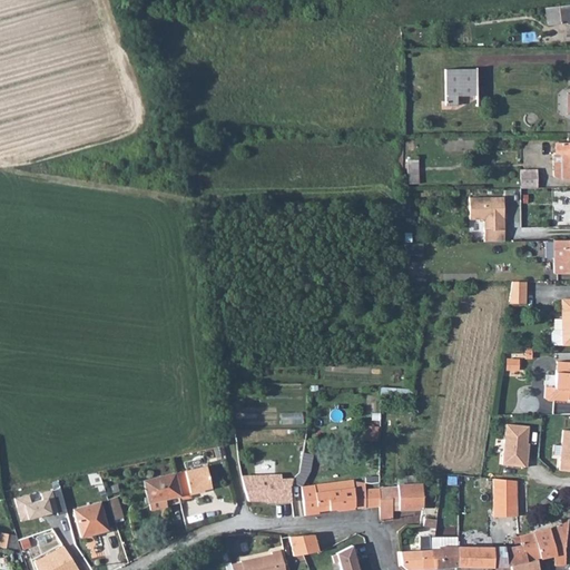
[(569,3),(544,8),(547,25),(569,21),(569,3)]
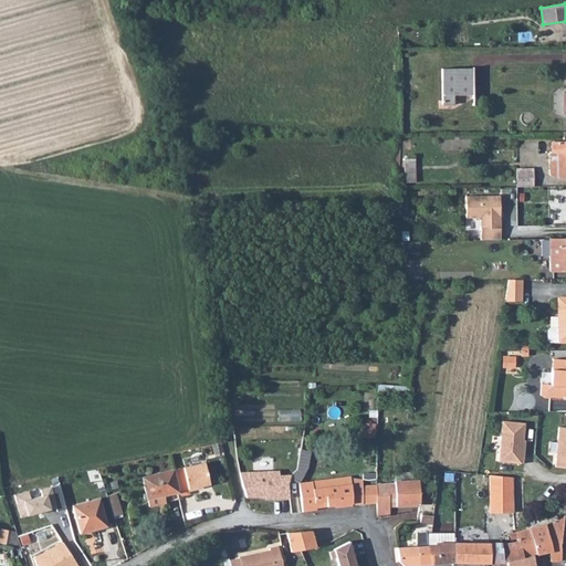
[(473,95),(472,69),(442,70),(442,105),(453,105),(454,95),(473,95)]
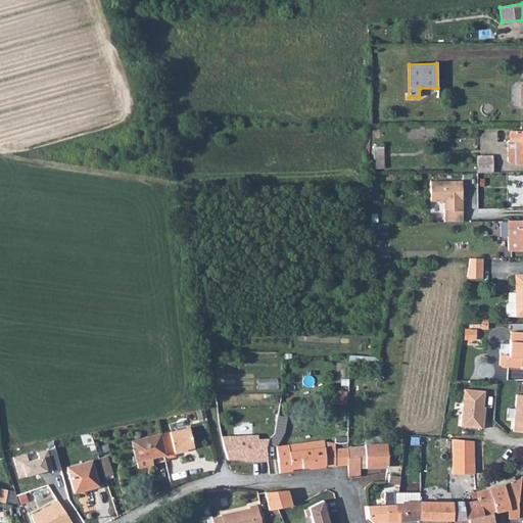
[(522,164),(522,132),(509,132),(510,151),(515,151),(515,164),(522,164)]
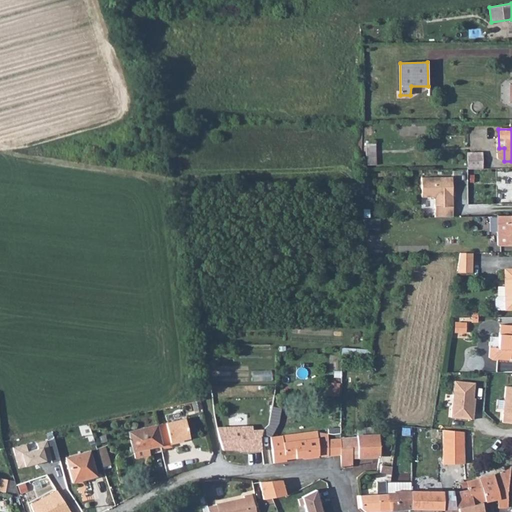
[(375,145),(366,145),(366,164),(375,164),(375,145)]
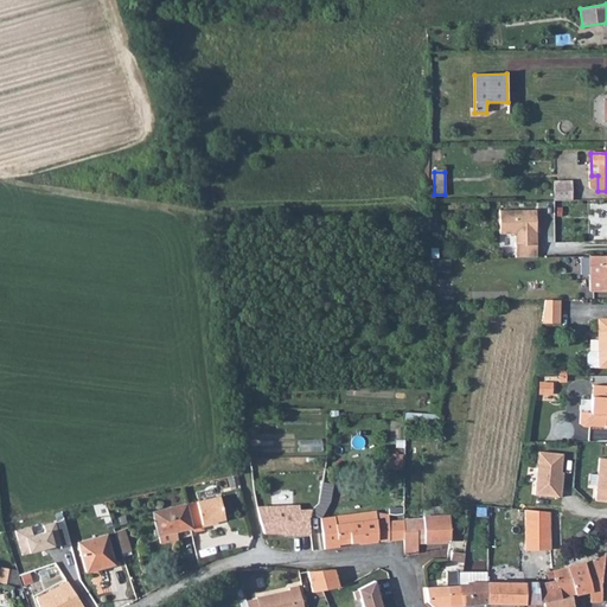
[(554,200),(572,200),(572,181),(554,181),(554,200)]
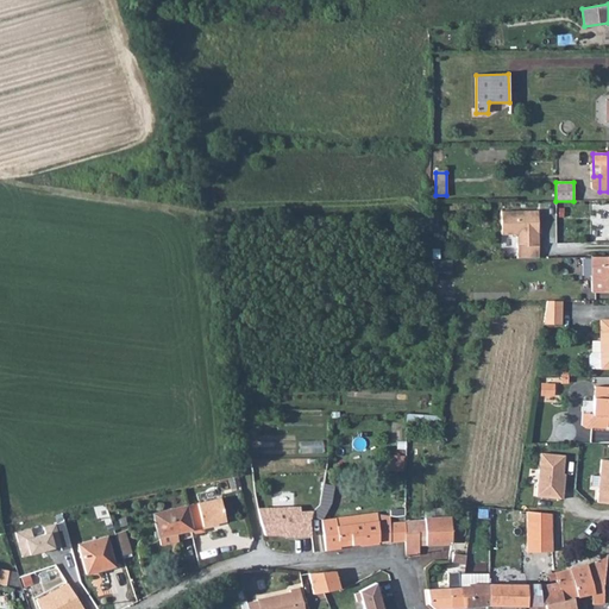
[(537,212),(501,213),(501,236),(518,236),(518,258),(538,257),(537,212)]
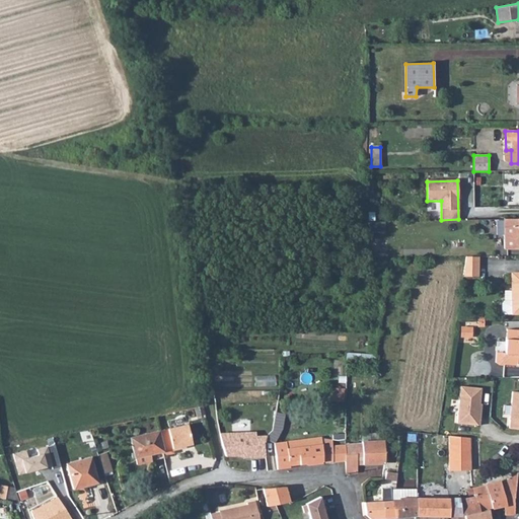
[(518,248),(518,218),(511,219),(503,219),(504,248),(518,248)]
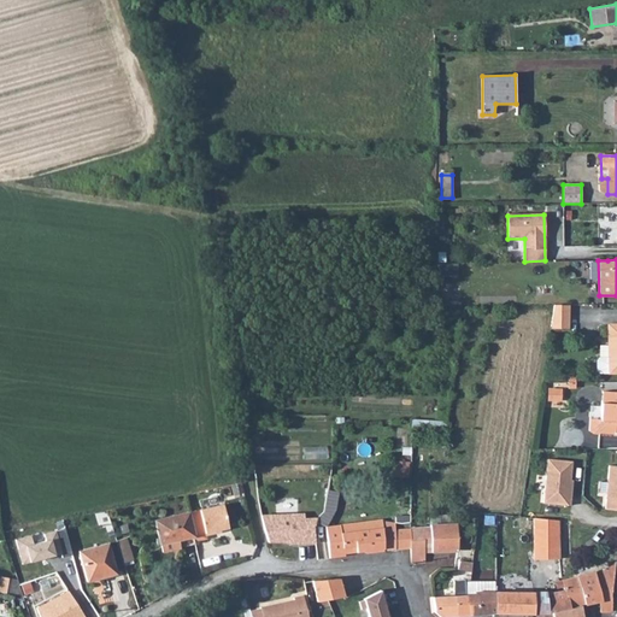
[(570,329),(570,305),(553,305),(551,319),(552,329),(570,329)]
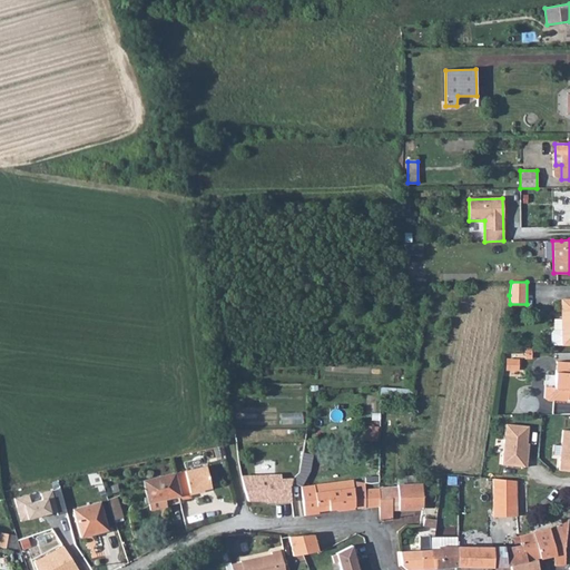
[(552,342),(553,345),(569,344),(569,300),(561,300),(562,330),(553,330),(552,333),(552,342)]
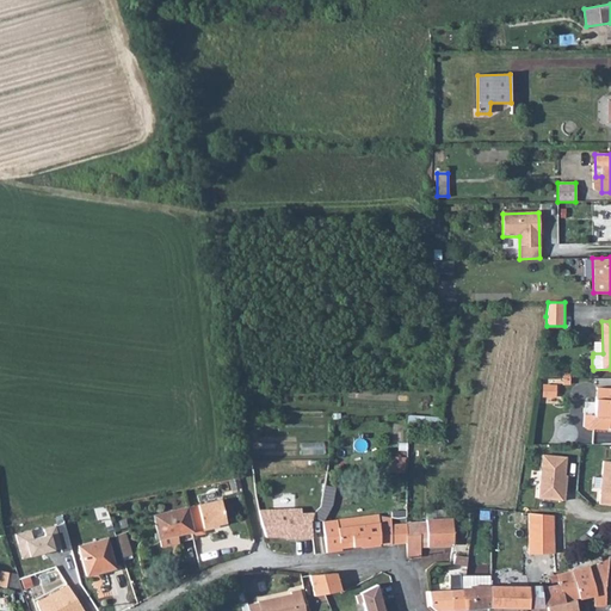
[(610,387),(597,387),(594,429),(610,429),(610,387)]
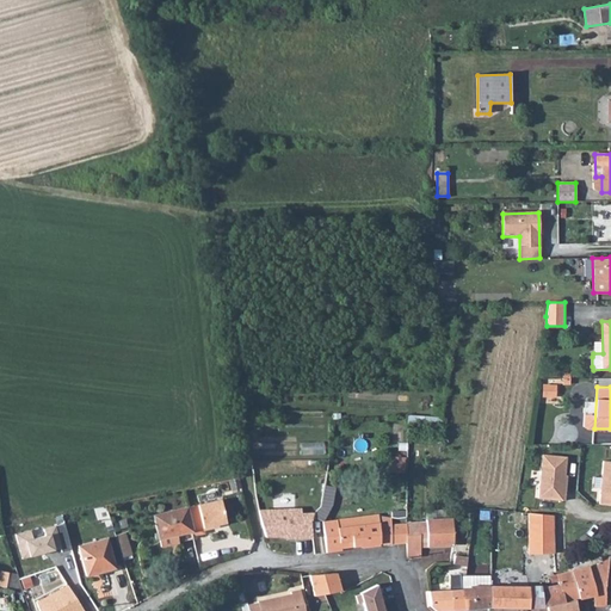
[(392,470),(406,471),(407,456),(394,455),(392,470)]
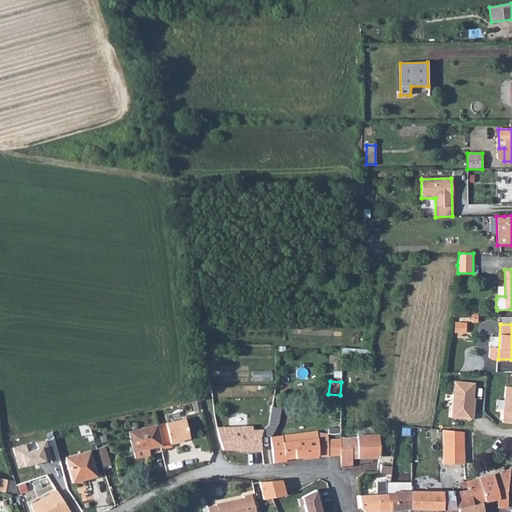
[(473,383),(454,381),(449,417),(471,420),(472,411),(470,411),(473,383)]
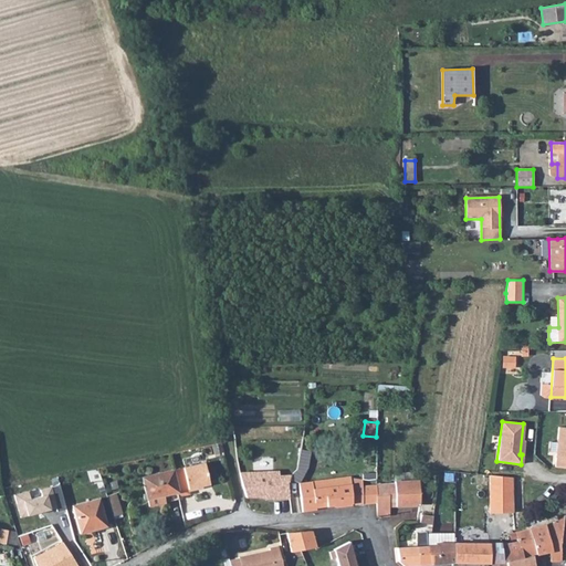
[(565,428),(557,428),(553,468),(565,469),(565,428)]
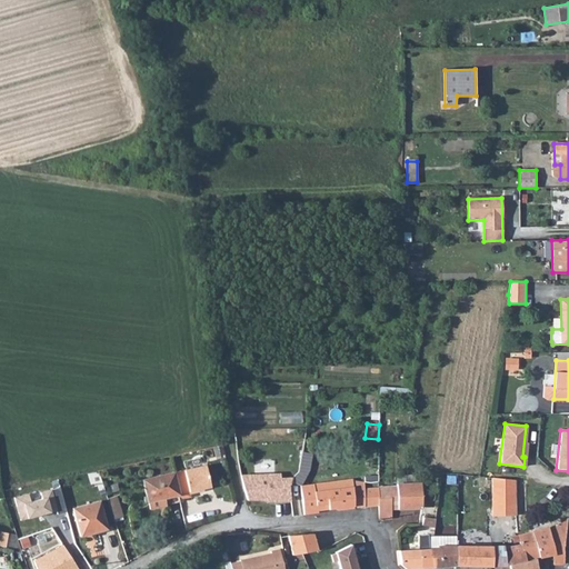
[(203,465),(175,472),(180,495),(177,495),(179,500),(190,497),(189,495),(198,491),(197,490),(209,487),(203,465)]
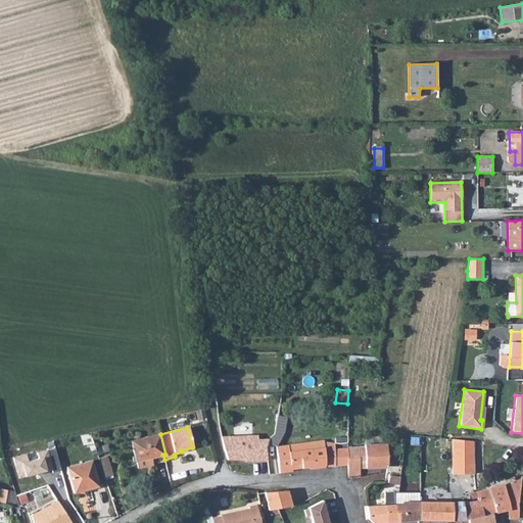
[(165,455),(160,434),(132,442),(137,462),(162,455),(165,455)]
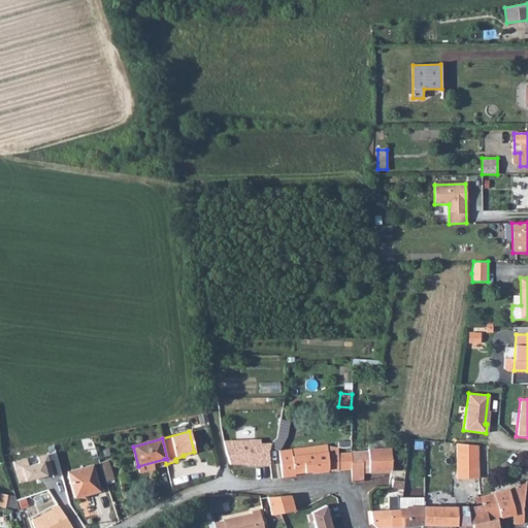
[(269,443),(223,440),(230,462),(269,464),(269,443)]
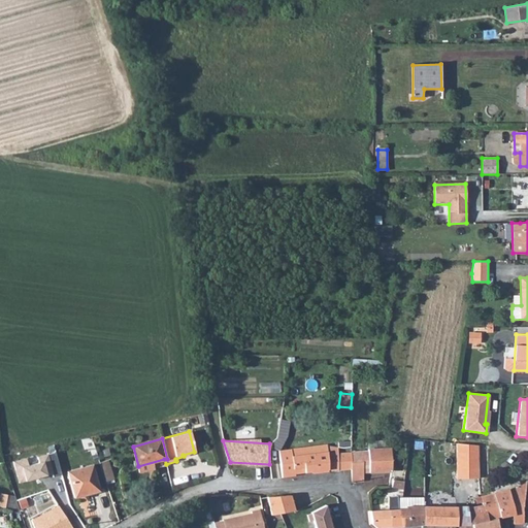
[(472,457),(473,443),(458,442),(457,476),(480,477),(480,457),(472,457)]
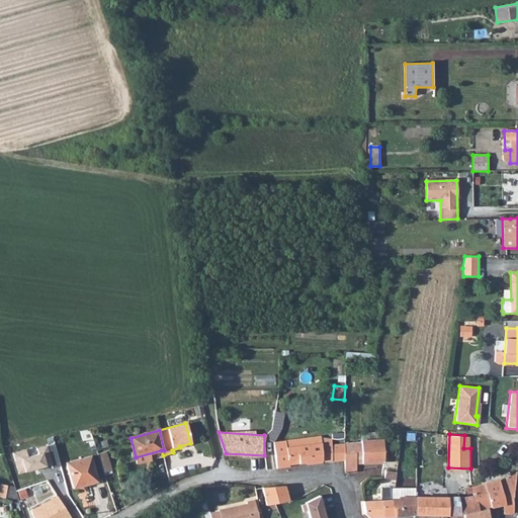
[(288,440),(277,441),(279,458),(286,458),(286,461),(289,461),(290,464),(313,463),(313,465),(325,463),(324,444),(289,447),(288,440)]
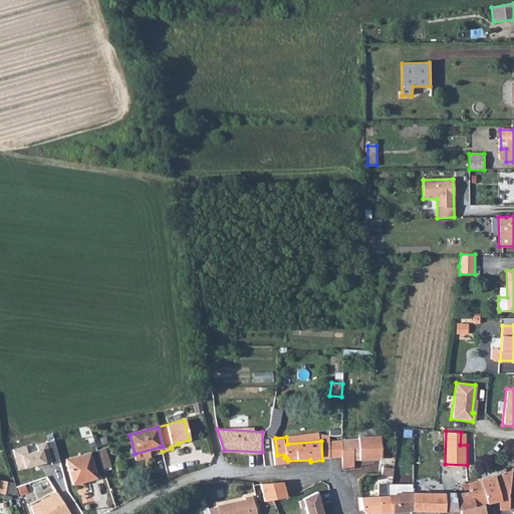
[(359,439),(359,441),(360,458),(371,457),(370,461),(371,461),(382,460),(381,438),(359,439)]
